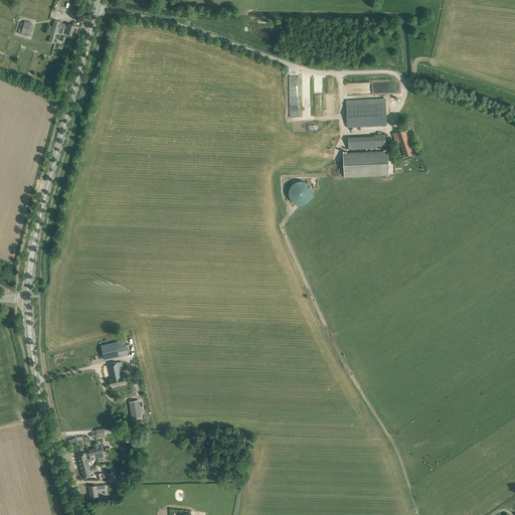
[(60,21),(55,20),(49,41),(50,42),(51,42),(54,43),(57,32),(66,34),(67,33),(72,35),(75,25),(69,24),(69,25),(60,23),(60,22),(60,21)]
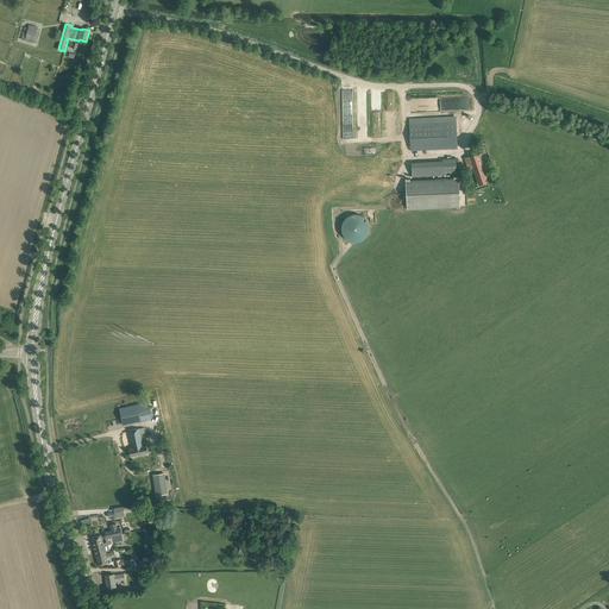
[(29,29),(25,27),(23,39),(33,42),(38,27),(29,25),(29,29)]
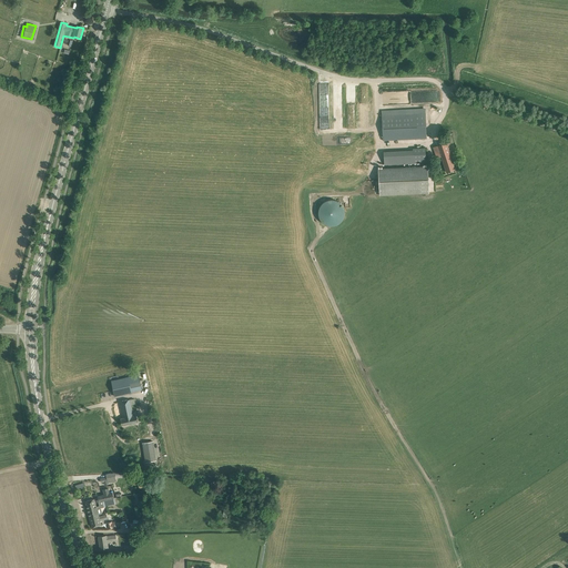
[(383,140),(427,138),(425,110),(382,112),(383,140)]
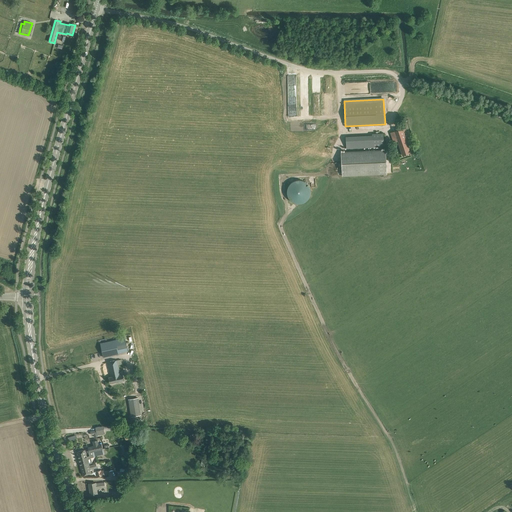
[(405,128),(392,132),(395,142),(398,141),(402,155),(410,153),(407,142),(410,141),(405,128)]
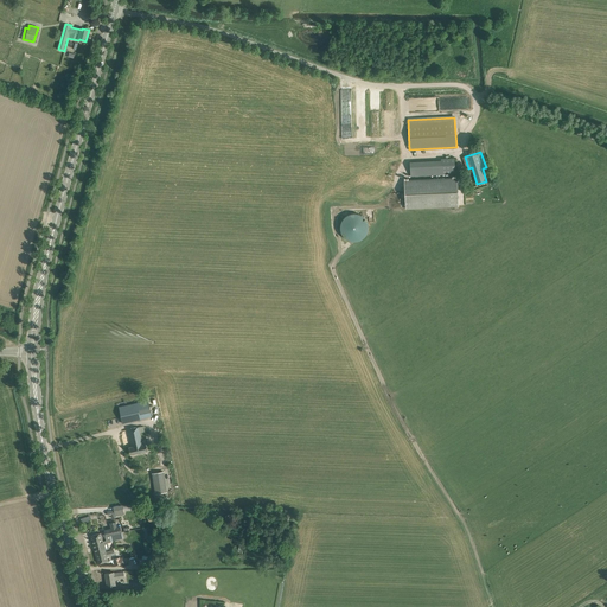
[(455,174),(454,160),(423,161),(410,163),(411,177),(425,176),(455,174)]
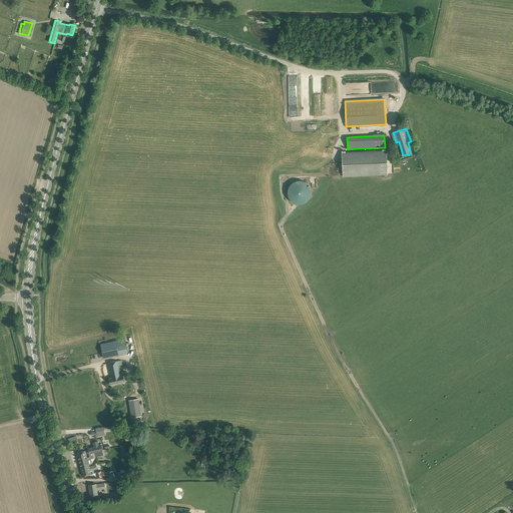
[(342,151),(342,155),(343,176),(388,174),(387,150),(342,151)]
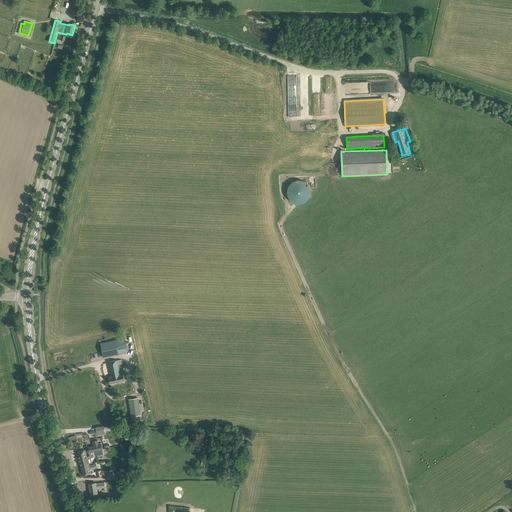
[(305,182),(300,181),(297,181),(293,182),(291,184),(289,186),(287,188),(287,191),(287,196),(289,200),(291,201),(294,203),(298,204),(303,204),(307,201),(309,198),(310,194),(310,190),(308,186),(305,182)]
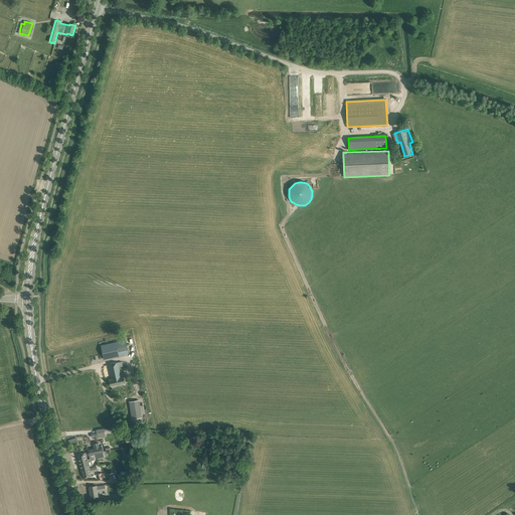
[(103,348),(107,360),(120,354),(120,353),(130,349),(125,337),(115,342),(116,343),(103,348)]
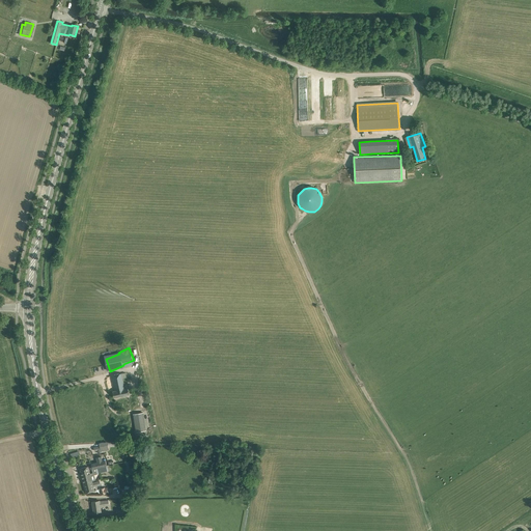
[(127,378),(126,374),(126,372),(121,373),(111,375),(114,391),(113,391),(114,397),(129,394),(128,388),(126,388),(122,378),(127,378)]
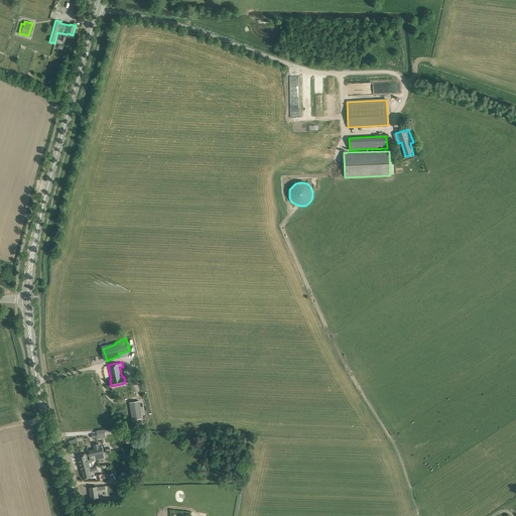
[(133,382),(127,383),(130,401),(137,400),(135,387),(134,387),(133,382)]
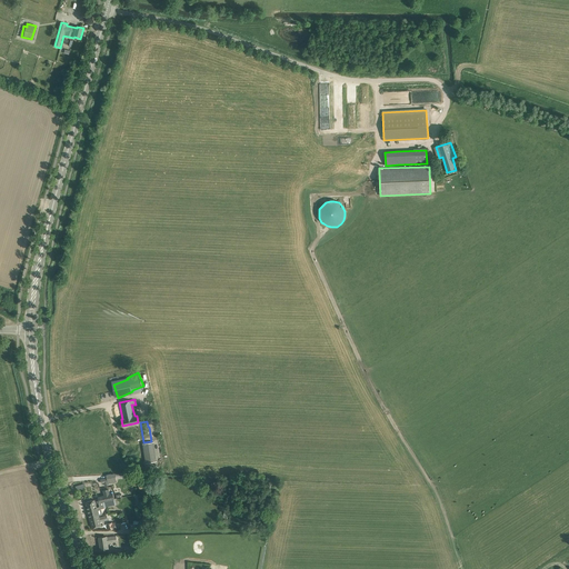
[(148,470),(158,469),(153,442),(143,443),(148,470)]
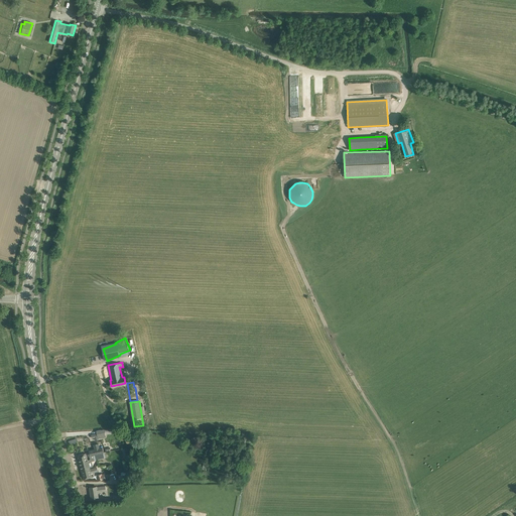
[(106,436),(105,433),(104,429),(101,430),(101,429),(97,430),(97,433),(95,434),(95,433),(94,433),(94,434),(92,434),(92,437),(95,437),(96,440),(99,439),(98,438),(100,437),(100,436),(102,435),(102,437),(106,436)]
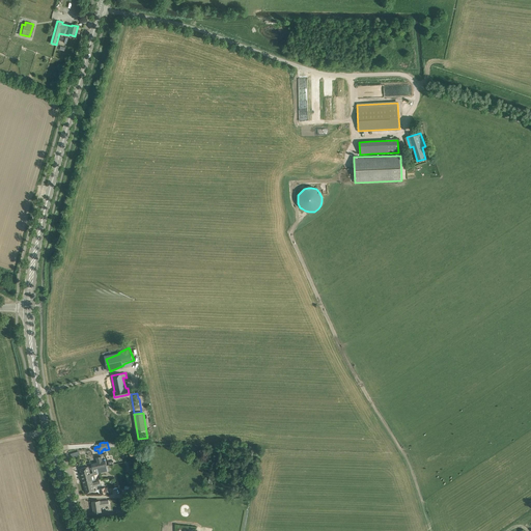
[(91,462),(89,463),(91,469),(92,469),(94,468),(95,469),(107,466),(106,460),(103,462),(102,456),(96,457),(98,463),(93,464),(93,463),(91,463),(91,462)]
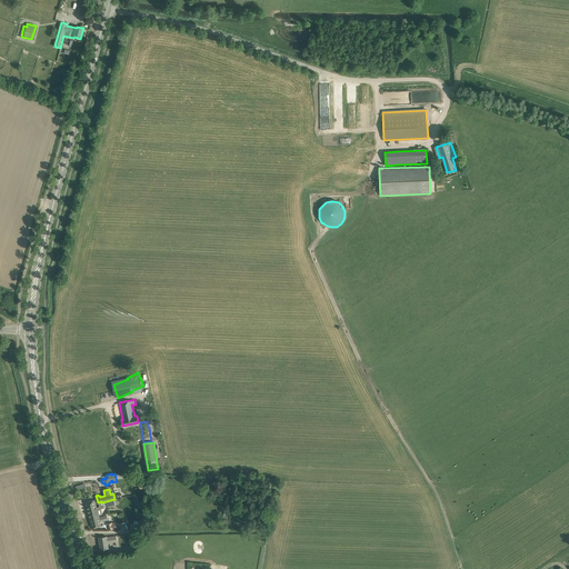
[(133,496),(136,506),(143,505),(142,500),(141,500),(139,495),(133,496)]
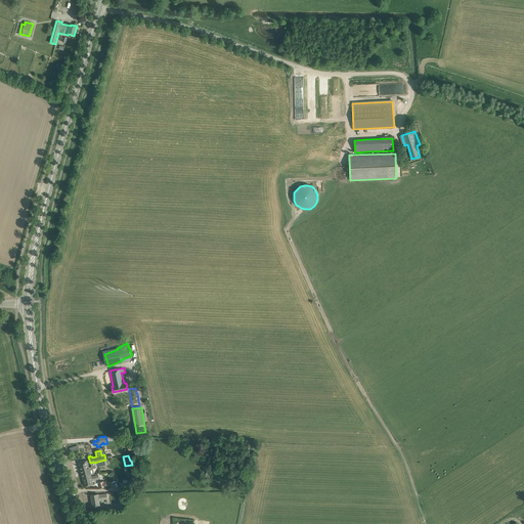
[(79,462),(81,469),(89,467),(87,460),(79,462)]
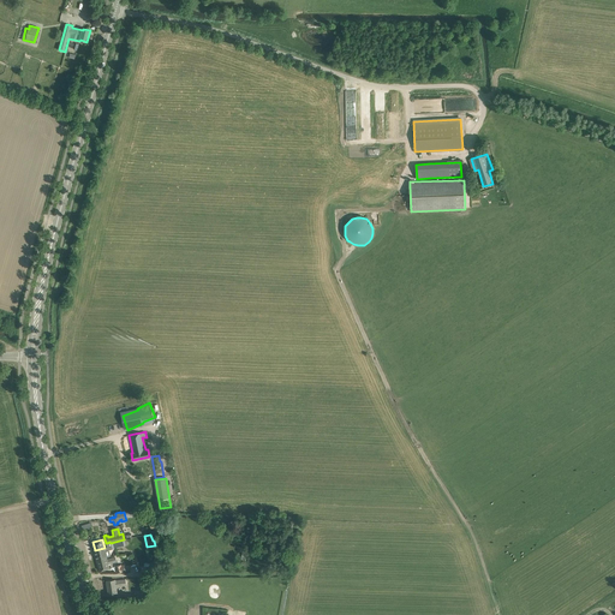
[(105,548),(95,550),(97,559),(107,556),(111,555),(108,550),(112,549),(112,548),(111,547),(108,548),(105,548)]
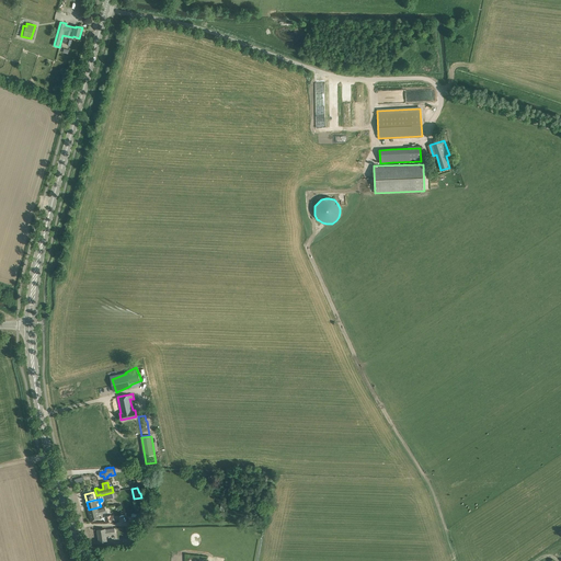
[(98,510),(98,507),(89,510),(91,521),(96,519),(100,518),(99,514),(106,512),(105,508),(98,510)]
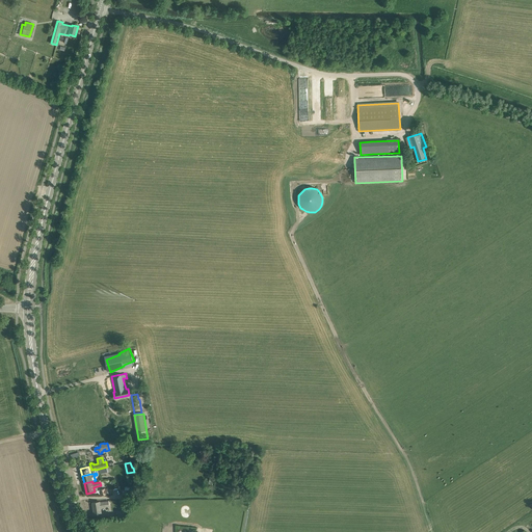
[(95,513),(100,513),(101,512),(101,509),(101,506),(105,506),(106,509),(110,509),(109,501),(105,502),(105,503),(100,503),(100,502),(92,503),(95,513)]
